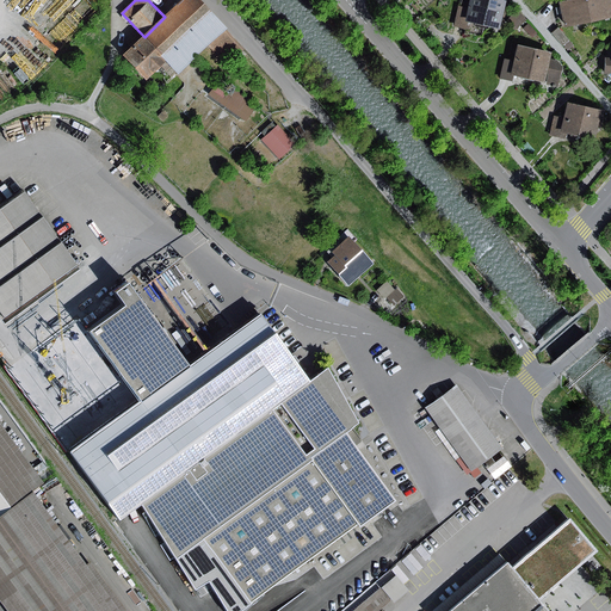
[(183,0),(165,17),(144,37),(168,61),(181,74),(210,48),(227,31),(229,30),(201,0),(183,0)]
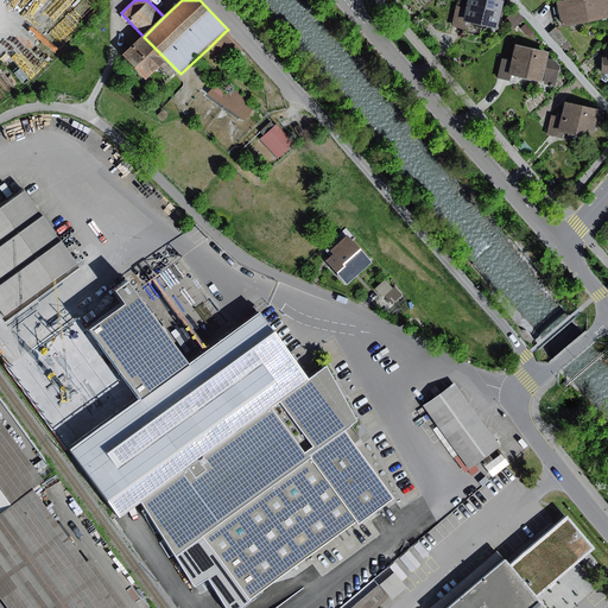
[(502,10),(505,1),(498,0),(468,0),(467,8),(463,21),(470,23),(498,30),(500,18),(502,19),(505,11),(502,10)]
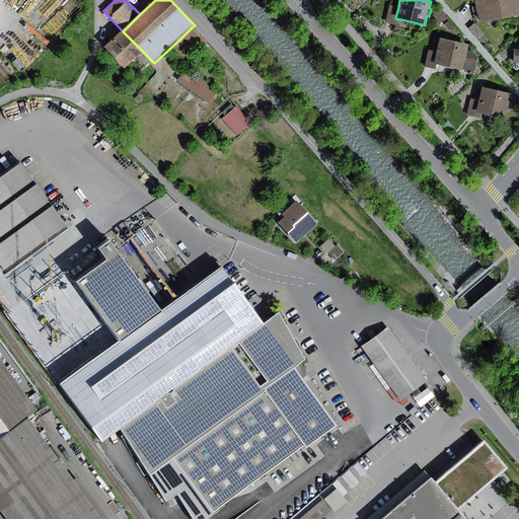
[(499,0),(488,0),(476,2),(480,23),(504,19),(499,0)]
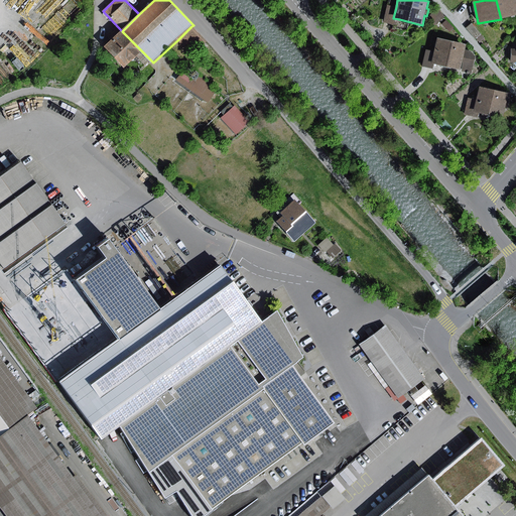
[(515,0),(496,0),(501,19),(515,15),(515,0)]
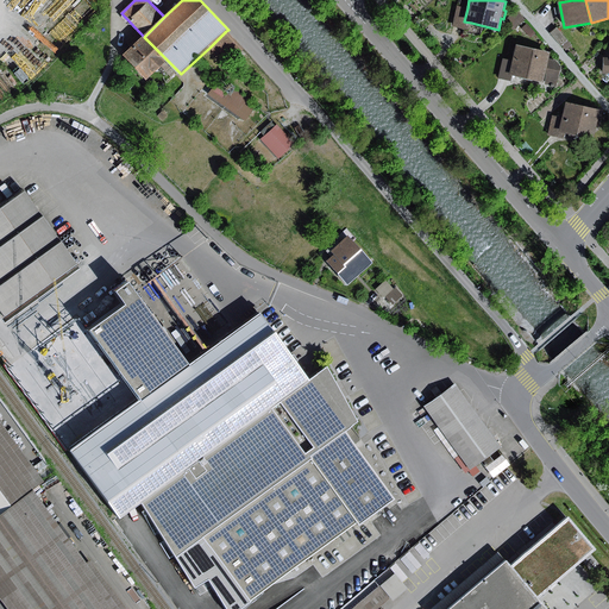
[(464,22),(468,8),(457,6),(451,27),(469,32),(471,23),(464,22)]
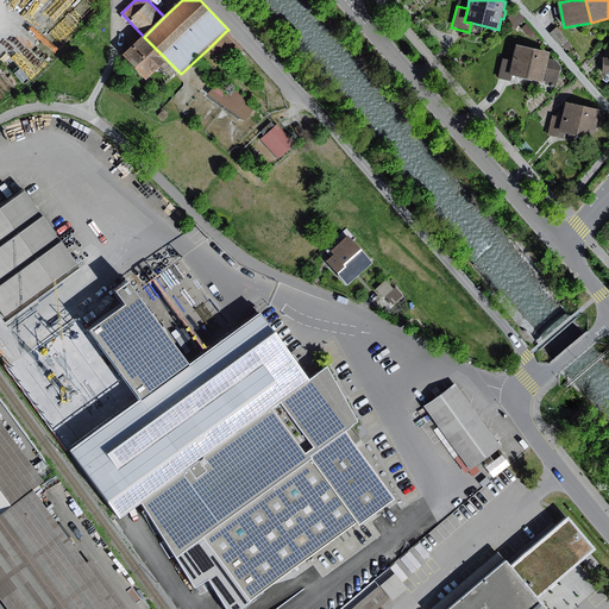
[(516,11),(506,20),(514,30),(525,19),(516,11)]
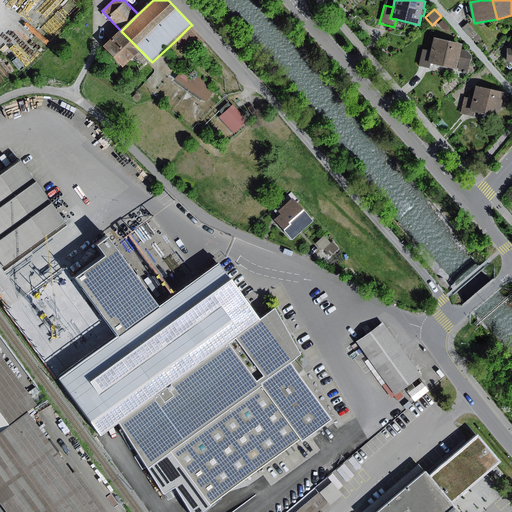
[(443,20),(439,24),(446,32),(450,28),(443,20)]
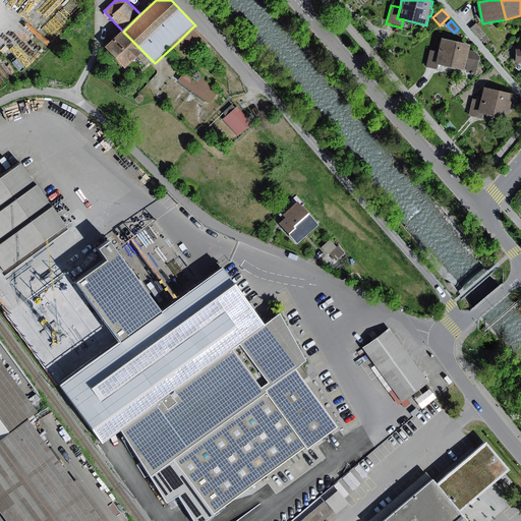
[(476,24),(471,29),(479,40),(485,35),(476,24)]
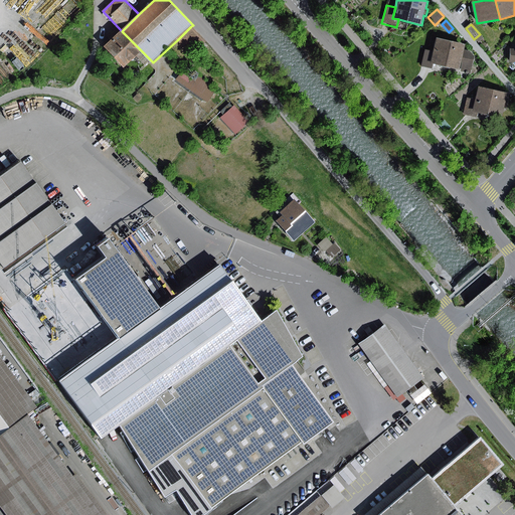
[(206,42),(191,26),(177,40),(192,55),(206,42)]
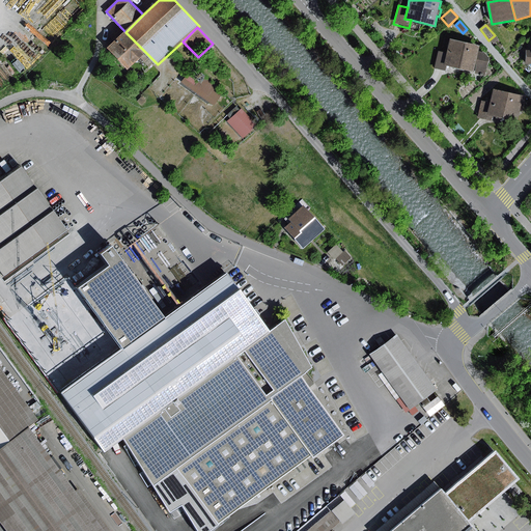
[(126,32),(108,49),(129,71),(146,53),(126,32)]
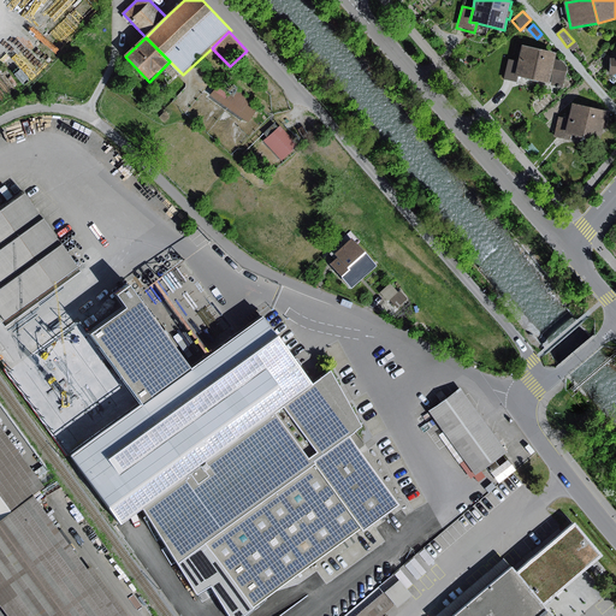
[(515,77),(562,88),(568,63),(556,60),(557,53),(522,46),(515,77)]
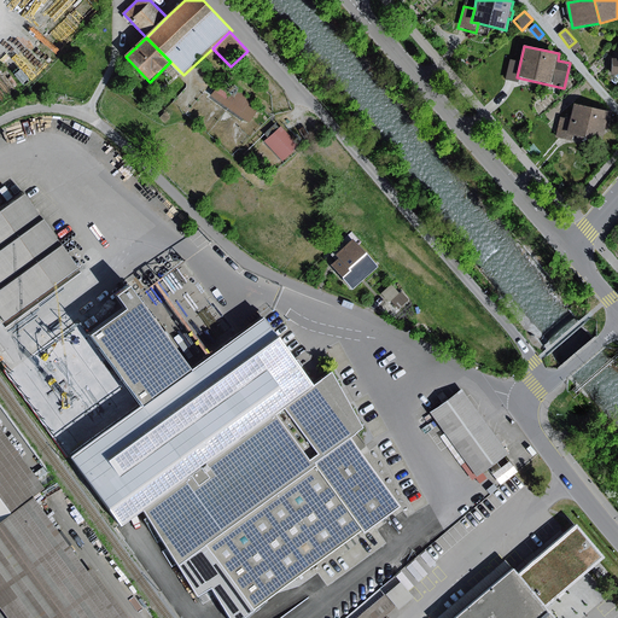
[(220,83),(210,97),(250,123),(261,106),(233,88),(232,91),(220,83)]
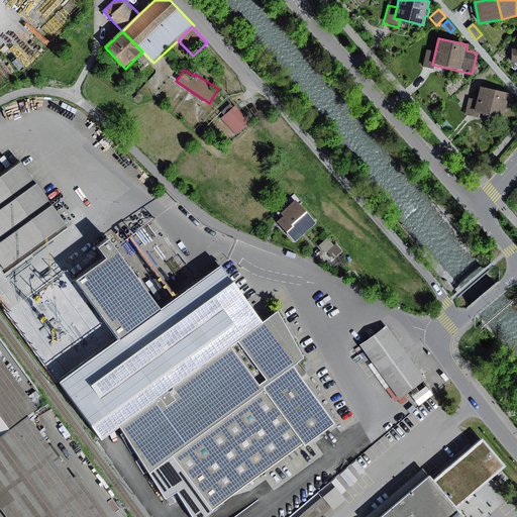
[(505,118),(510,94),(482,87),(479,101),(470,99),(466,114),(479,117),(480,112),(505,118)]
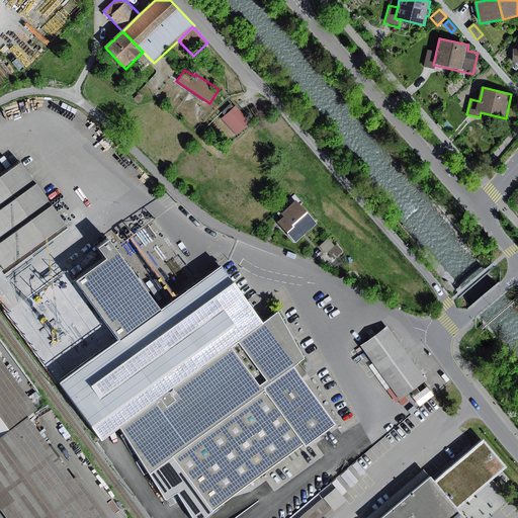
[(139,94),(135,99),(139,103),(143,98),(139,94)]
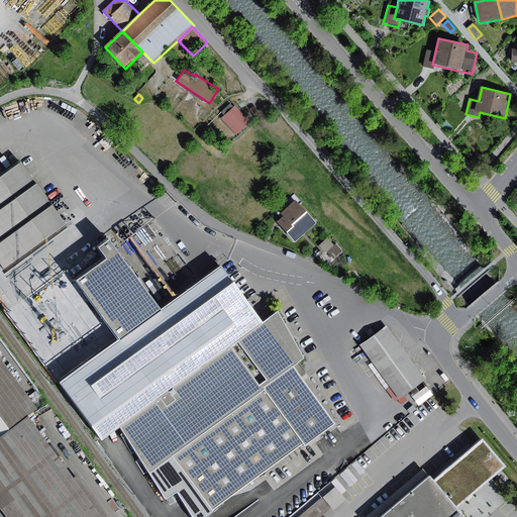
[(224,116),(234,107),(230,104),(221,112),(224,116)]
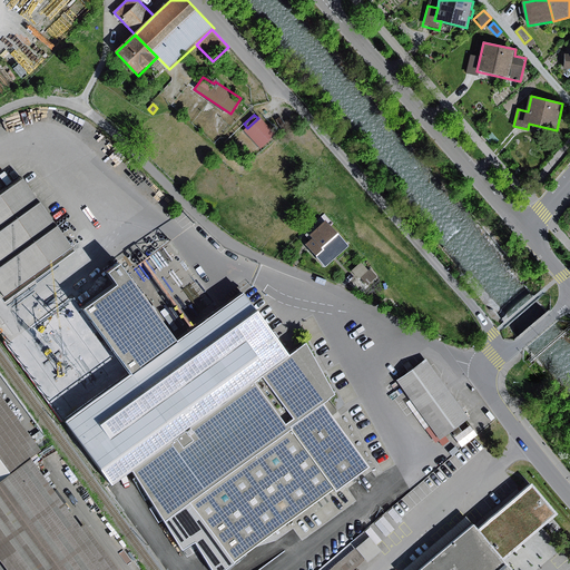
[(276,136),(259,117),(258,118),(247,128),(244,130),(261,149),(276,136)]
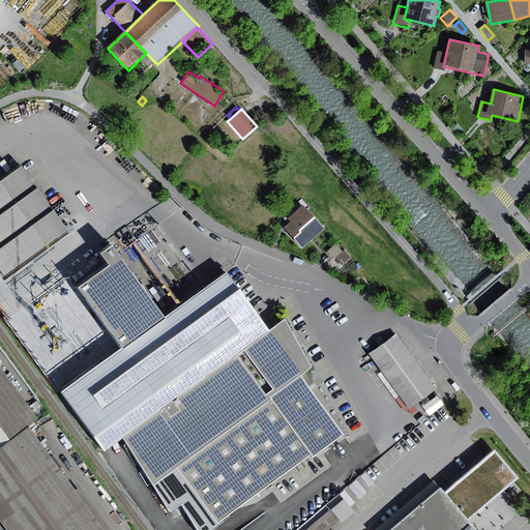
[(458,123),(452,128),(459,135),(464,130),(458,123)]
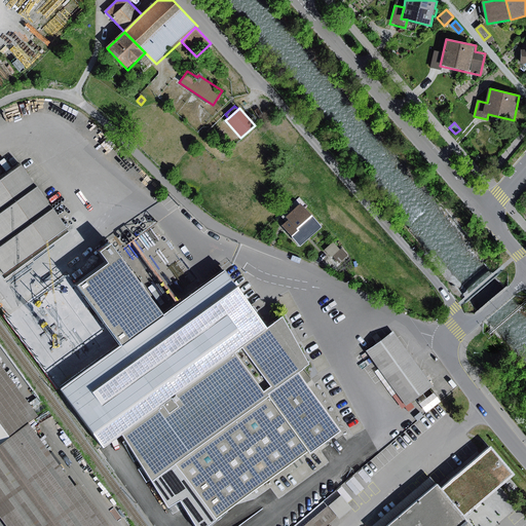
[(0,270),(4,276),(68,231),(21,165),(0,180),(0,270)]
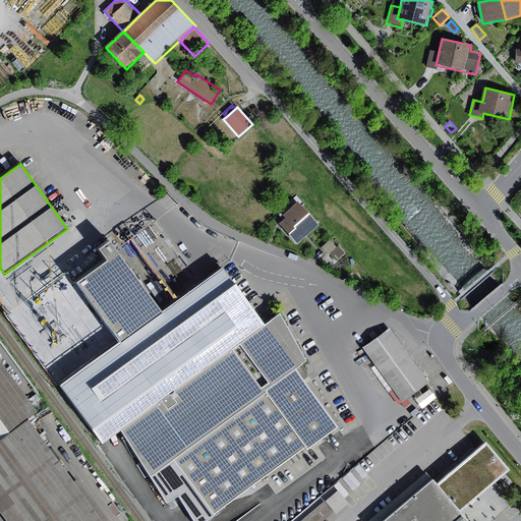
[(298,243),(316,226),(296,204),(284,215),(287,218),(280,223),(298,243)]
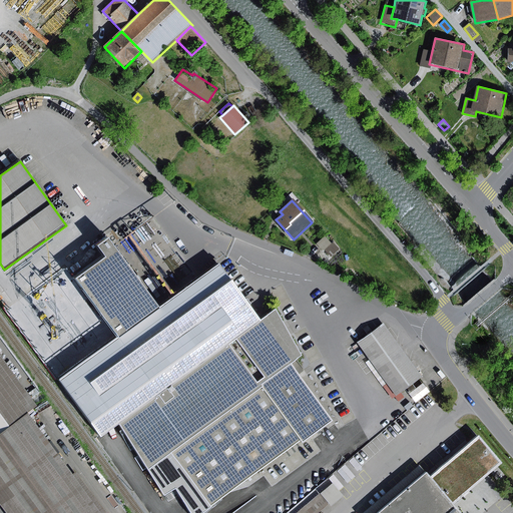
[(325,250),(332,243),(325,236),(318,243),(325,250)]
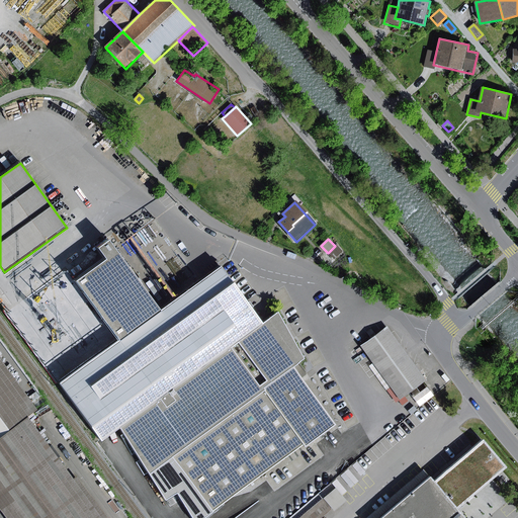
[(121,340),(163,310),(111,241),(101,249),(109,260),(79,282),(121,340)]
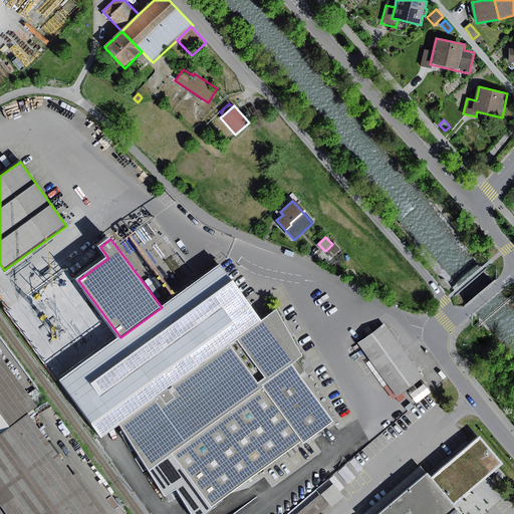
[(332,244),(325,251),(332,258),(340,250),(333,243),(332,244)]
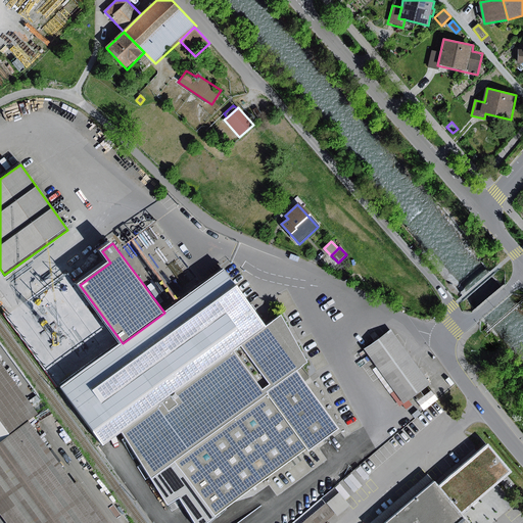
[(123,433),(267,326),(224,268),(164,313),(123,343),(66,384),(61,388),(105,446),(109,443),(123,433)]
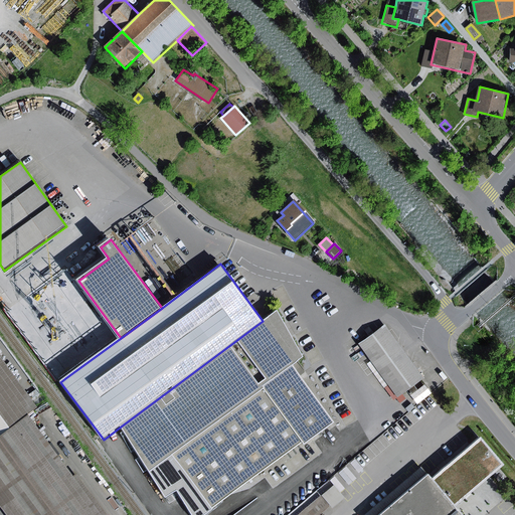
[(172,456),(292,368),(304,358),(279,311),(263,321),(121,426),(151,473),(172,456)]
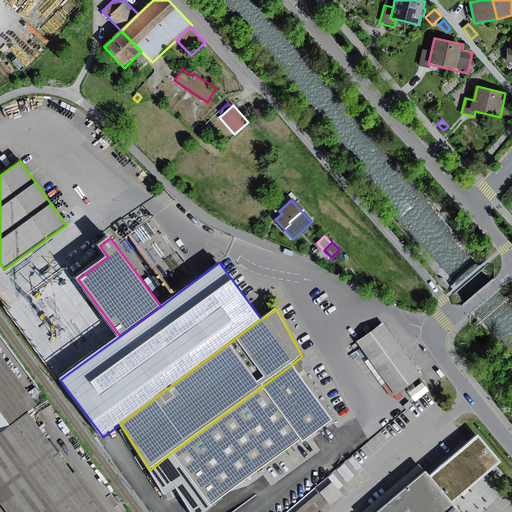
[(393,395),(421,376),(383,323),(356,342),(393,395)]
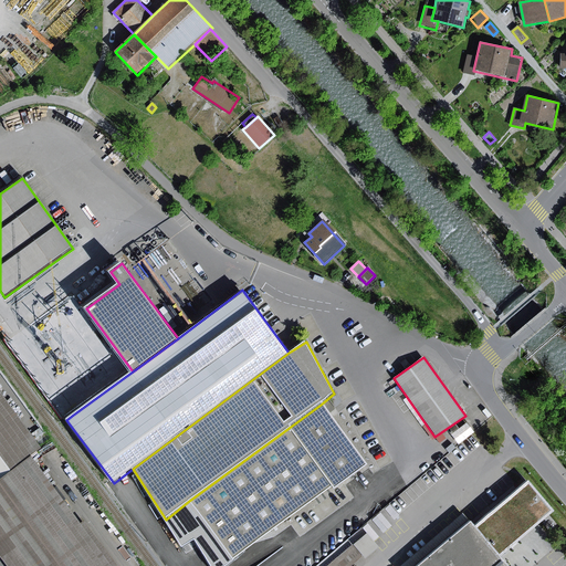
[(41,449),(0,391),(0,479),(31,457),(41,449)]
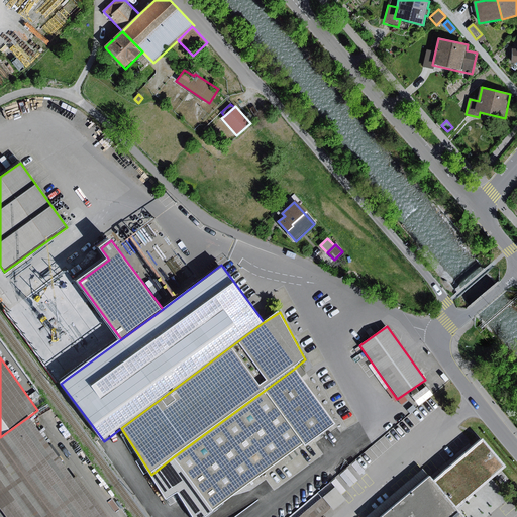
[(334,424),(294,369),(293,370),(173,457),(212,510),(304,442),(306,445),(334,424)]
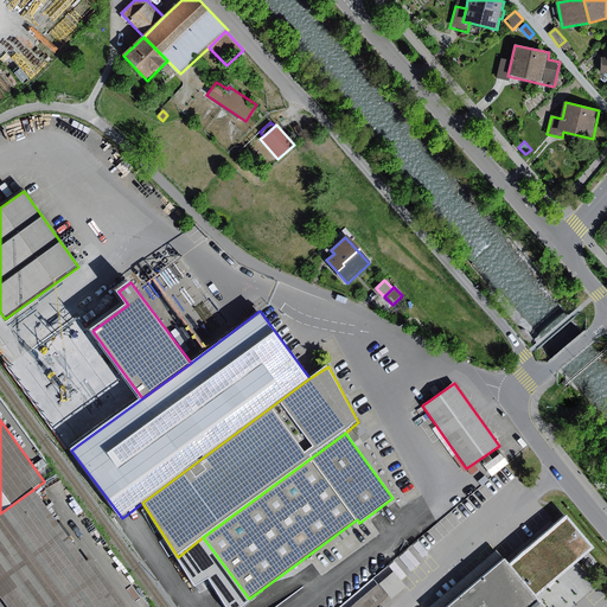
[(500,453),(485,466),(492,475),(509,462),(500,453)]
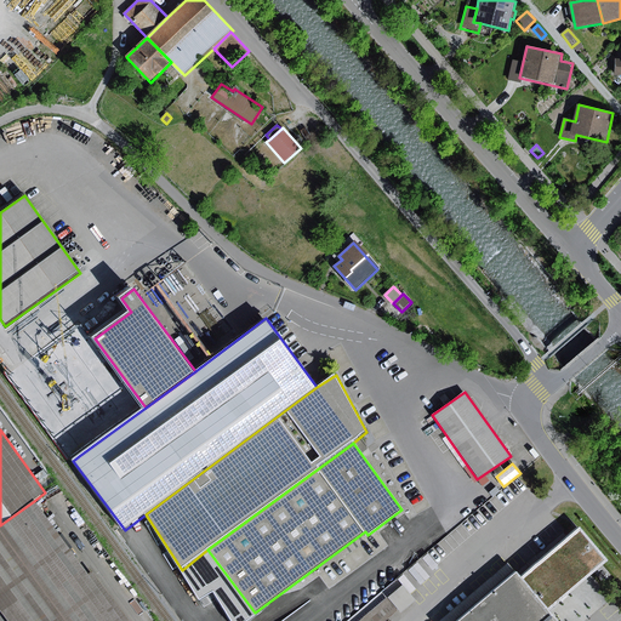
[(121,620),(89,575),(34,501),(0,525),(0,609),(9,620),(121,620)]
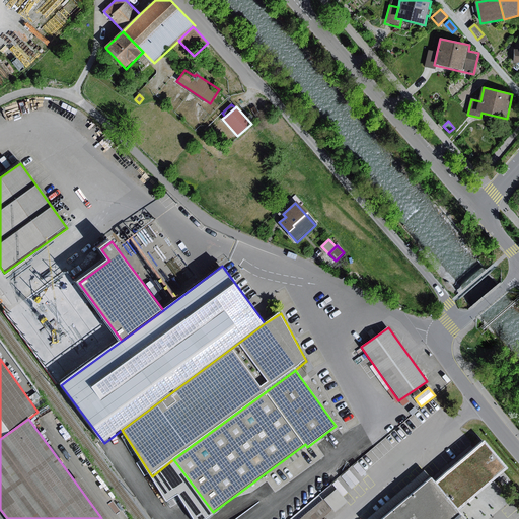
[(485,441),(436,485),(459,511),(509,467),(485,441)]
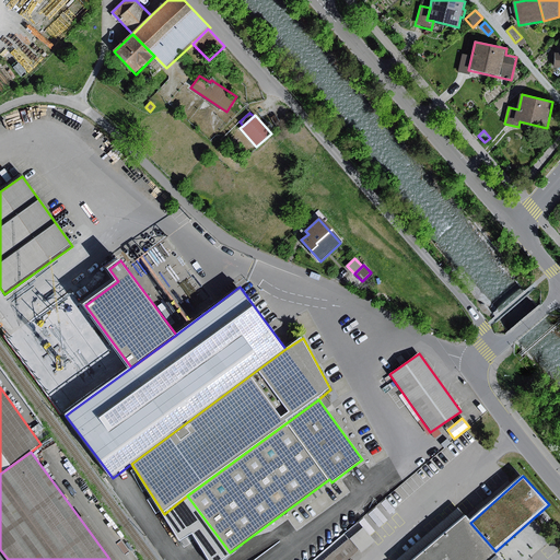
[(398,559),(415,559),(465,516),(458,510),(398,559)]
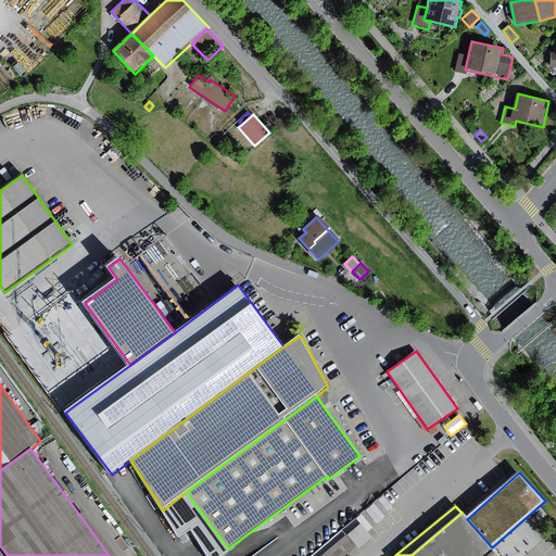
[(115,555),(84,512),(79,515),(109,555),(115,555)]
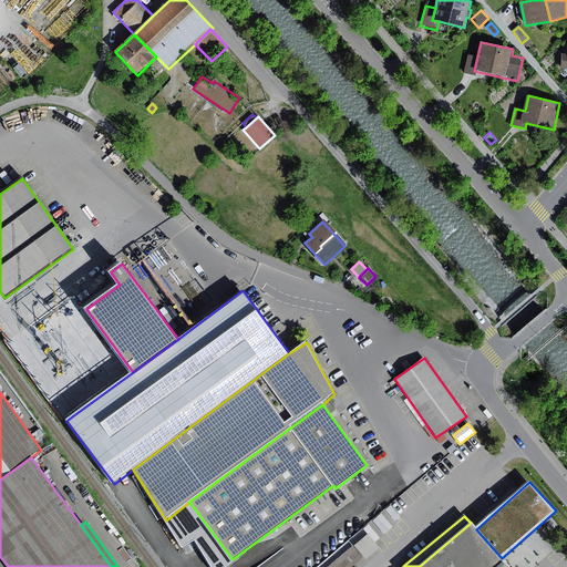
[(476,529),(471,523),(420,566),(508,566),(502,558),(476,529)]
